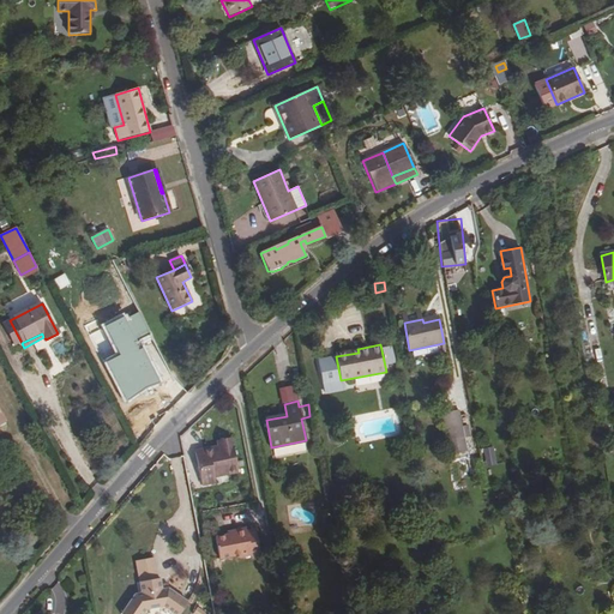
[(441,413),(450,456),(467,452),(464,438),(462,426),(459,410),(441,413)]
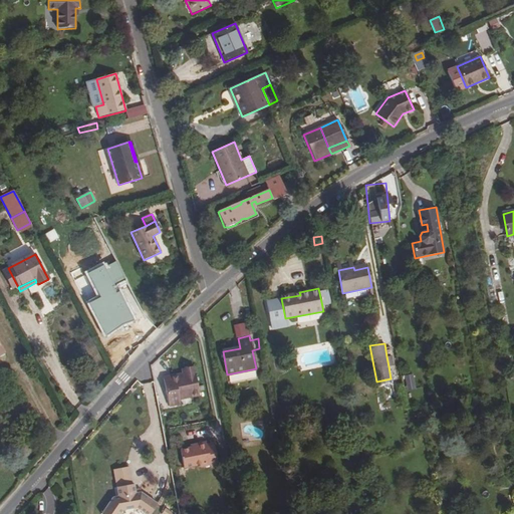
[(200,396),(195,368),(182,371),(182,373),(164,377),(169,407),(180,404),(179,400),(200,396)]
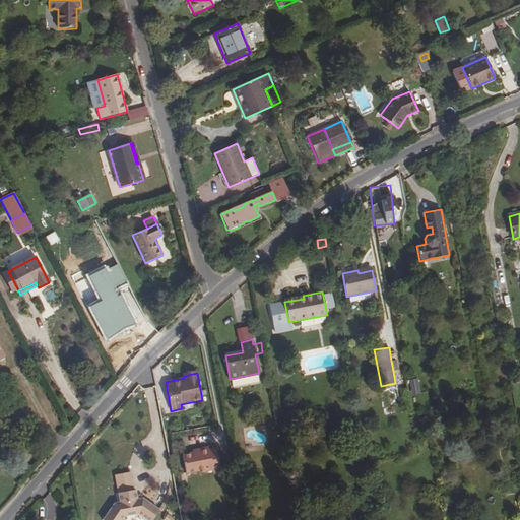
[(417,379),(410,380),(411,394),(418,394),(417,379)]
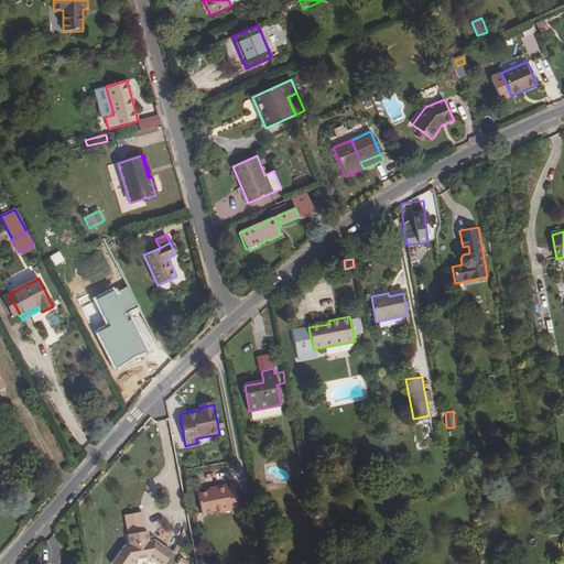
[(214,487),(215,489),(197,494),(202,513),(219,510),(219,512),(239,508),(235,486),(227,487),(226,485),(214,487)]
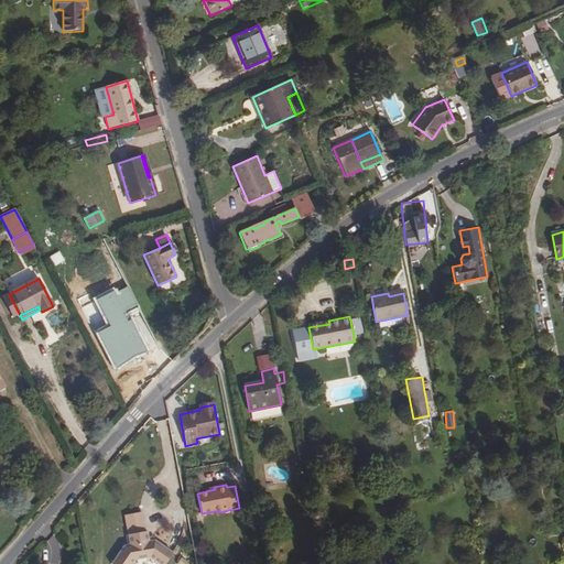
[(130,534),(144,532),(142,512),(127,516),(130,534)]
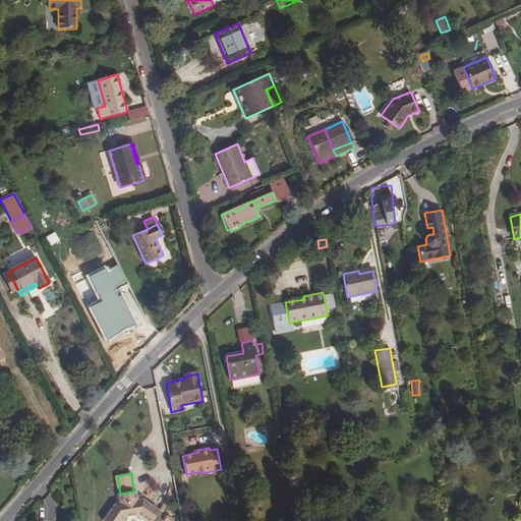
[(120,494),(119,494),(121,504),(115,505),(104,520),(103,520),(120,520),(123,517),(139,514),(150,520),(152,520),(159,511),(143,500),(137,501),(135,491),(133,491),(120,494)]
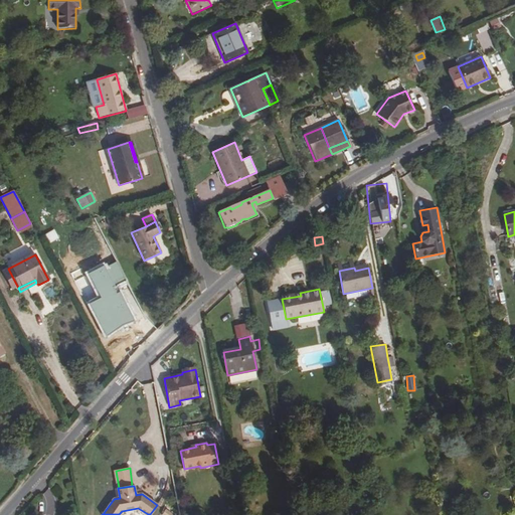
[(456,504),(457,512),(466,510),(464,502),(456,504)]
